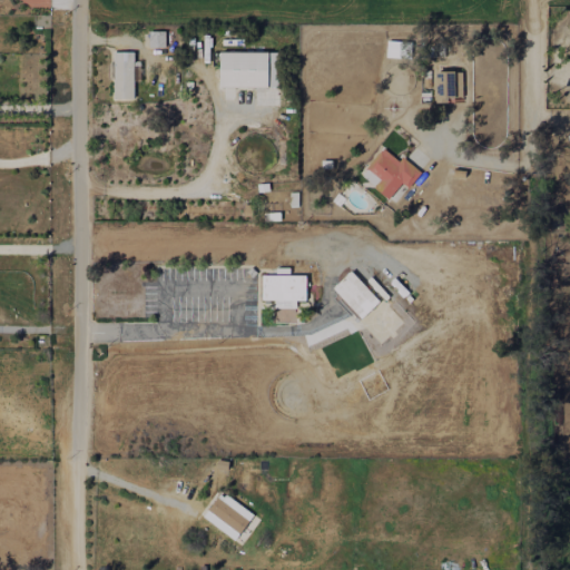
[(219,87),(279,88),(281,52),(220,51),(219,87)]
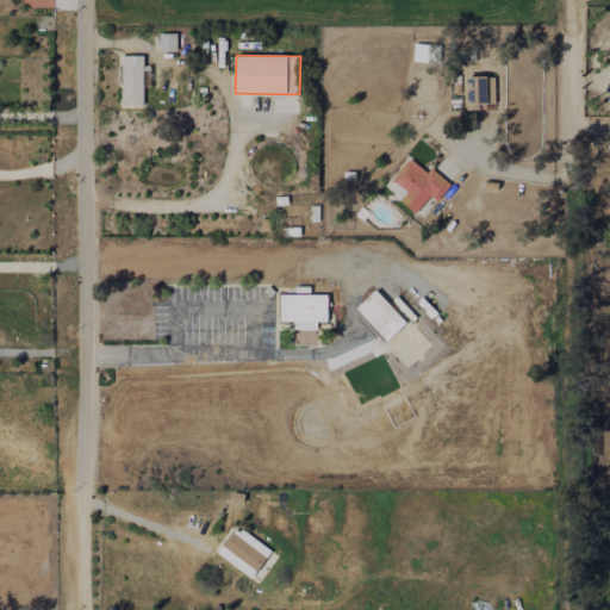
[(122,56),(120,105),(143,106),(143,56),(122,56)]
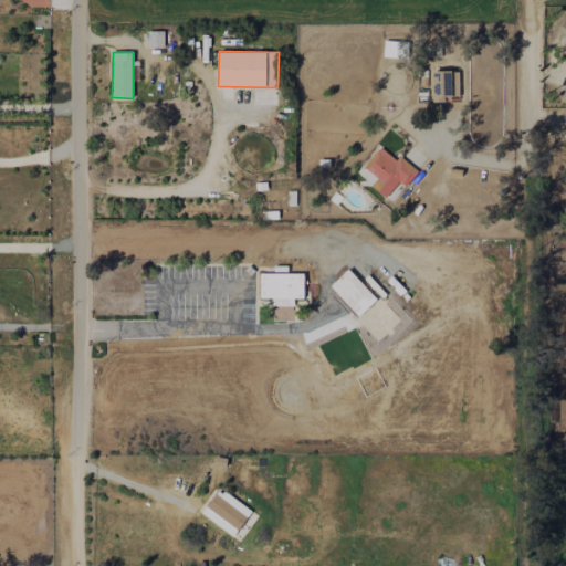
[(456,97),(457,72),(441,72),(440,97),(456,97)]
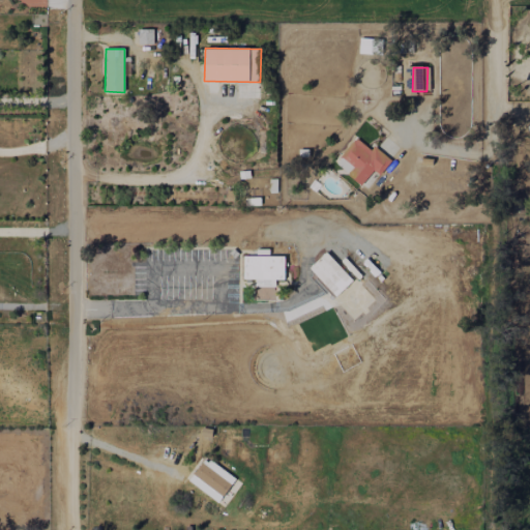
[(360,185),(374,170),(380,175),(391,160),(374,146),(371,150),(355,138),(341,156),(353,167),(347,174),(360,185)]
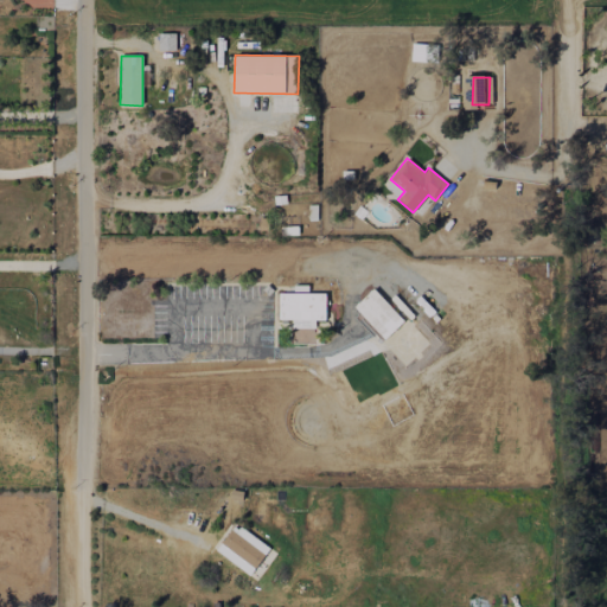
[(391,298),(387,302),(374,288),(353,307),(385,339),(409,317),(391,298)]
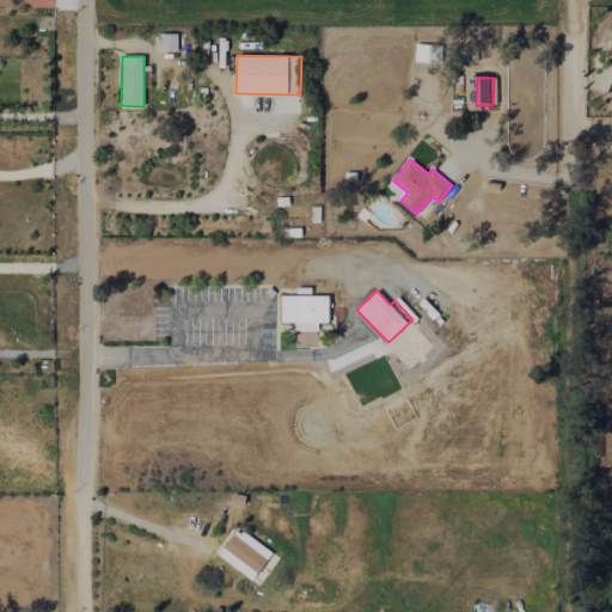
[(329,295),(281,295),(281,323),(297,322),(297,331),(318,331),(318,323),(329,323),(329,295)]
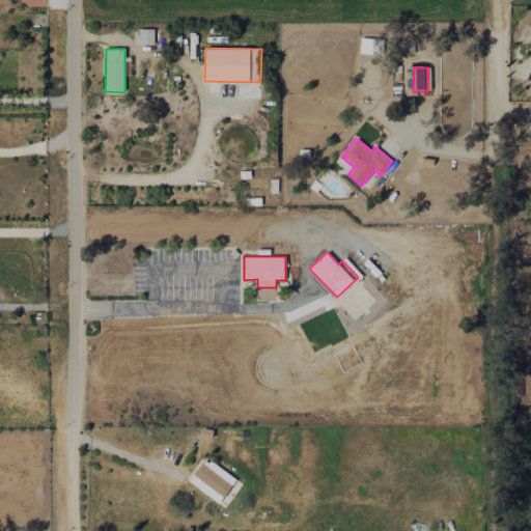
[(236,479),(206,458),(190,482),(219,503),(236,479)]
